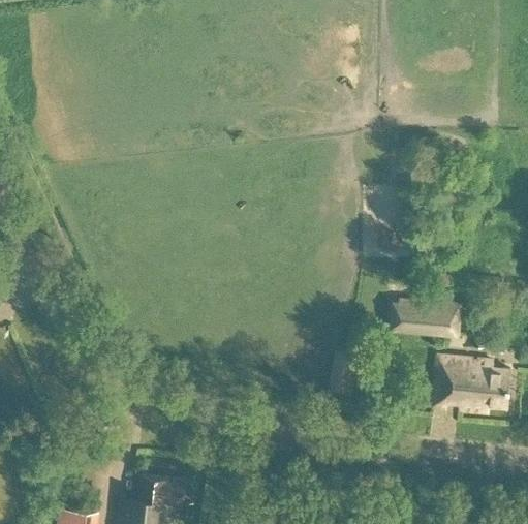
[(389,334),(459,339),(461,306),(397,301),(397,305),(391,305),(389,334)]
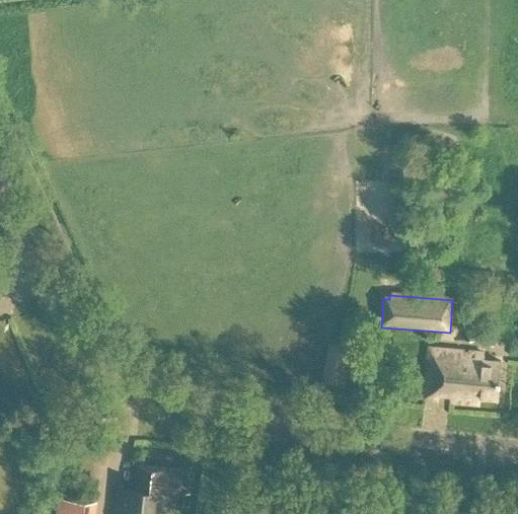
[(473,345),(474,334),(463,334),(463,345),(473,345)]
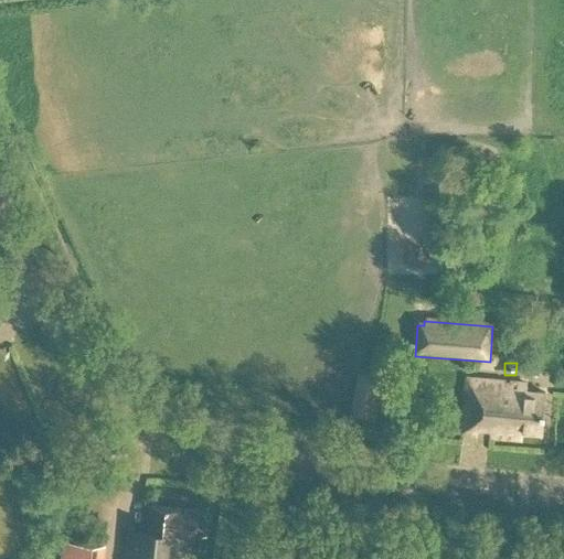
[(463,438),(477,439),(478,434),(490,436),(490,440),(522,443),(523,436),(542,438),(546,397),(527,395),(528,387),(468,382),(463,438)]
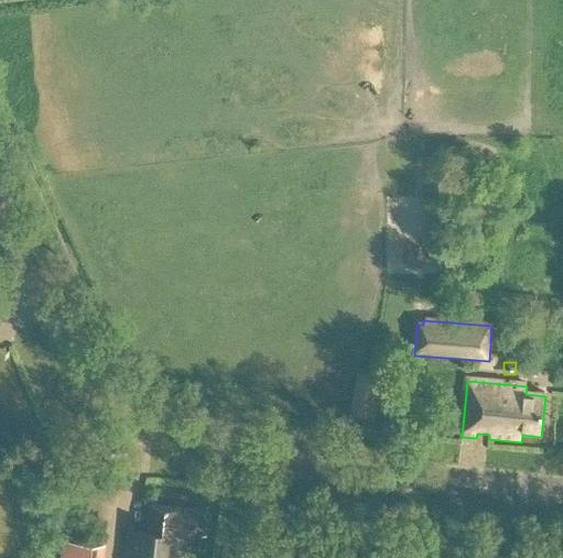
[(197,540),(197,539),(199,514),(149,509),(148,534),(129,532),(126,557),(181,557),(183,539),(194,540),(197,540)]
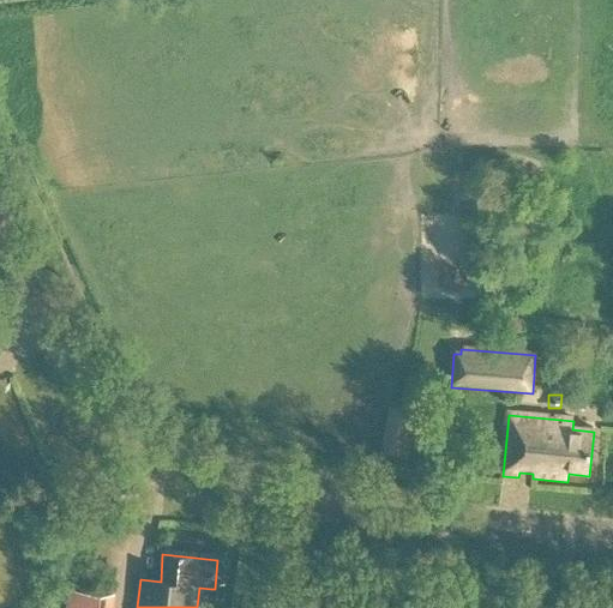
[(227,588),(215,588),(215,589),(211,589),(211,601),(224,603),(227,588)]
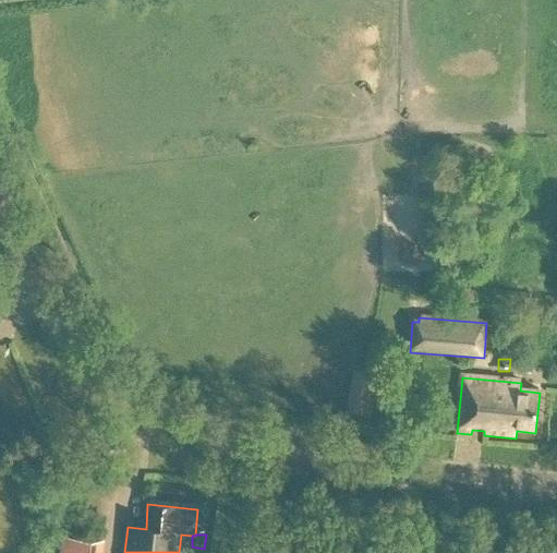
[(101,552),(103,541),(67,538),(65,552),(101,552)]
